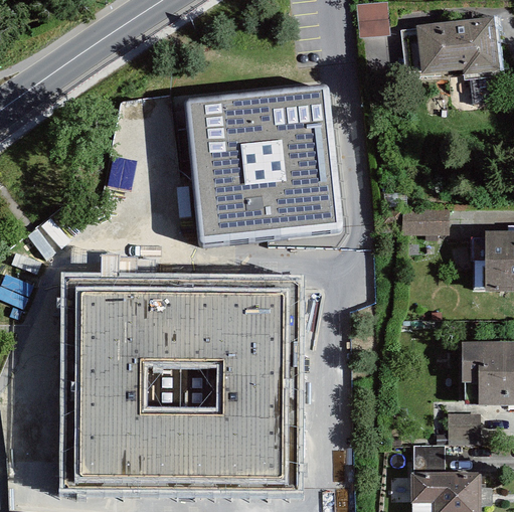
[(385,0),(356,3),(359,34),(388,32),(385,0)]
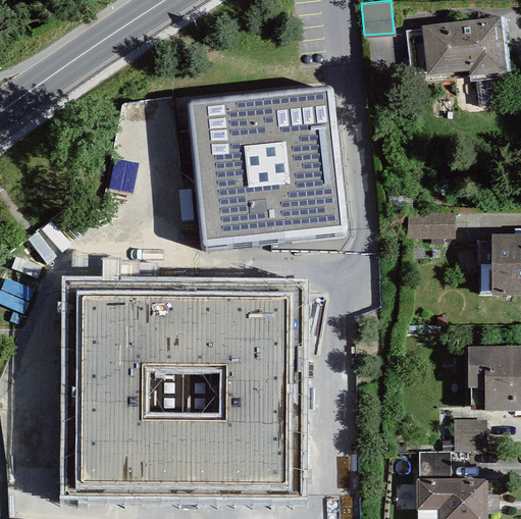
[(501,16),(421,24),(427,75),(470,70),(470,75),(507,71),(501,16)]
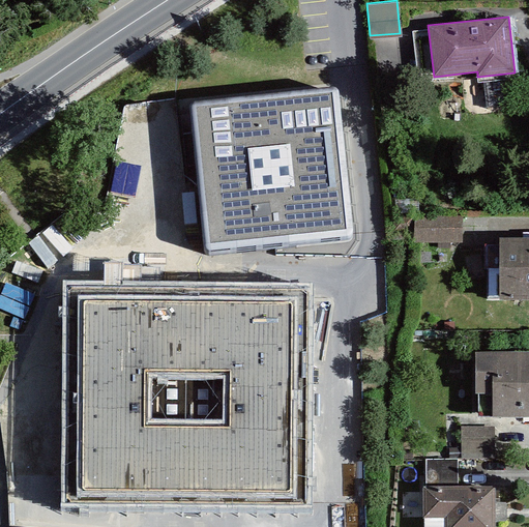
[(195,103),(189,105),(188,109),(202,246),(204,252),(208,253),(347,239),(351,238),(352,234),(341,119),(338,92),(334,89),(330,88),(195,103)]
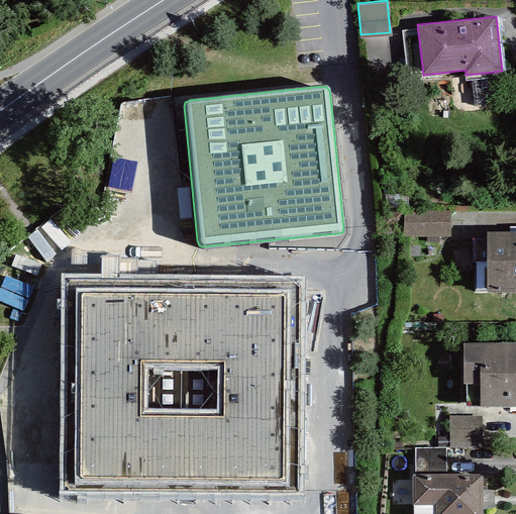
[(408,213),(408,236),(446,236),(446,213),(408,213)]
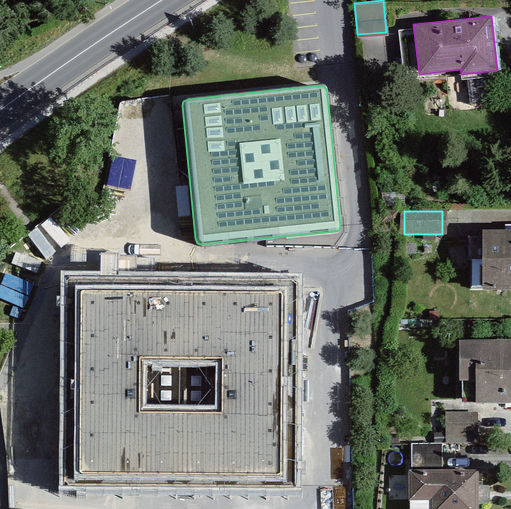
[(510,232),(484,232),(484,291),(510,290),(510,232)]
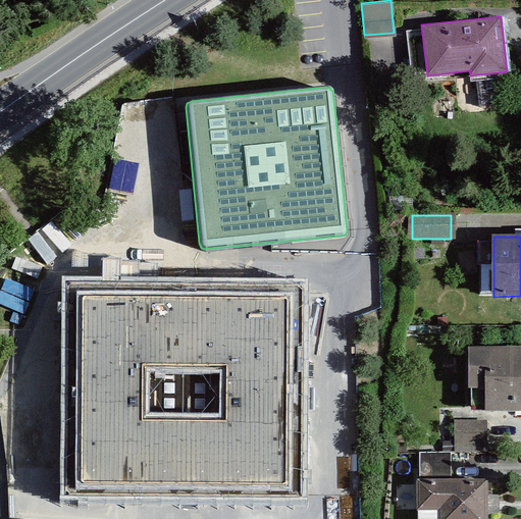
[(65,468),(65,495),(301,497),(302,352),(302,292),(303,289),(112,287),(66,287),(65,468)]
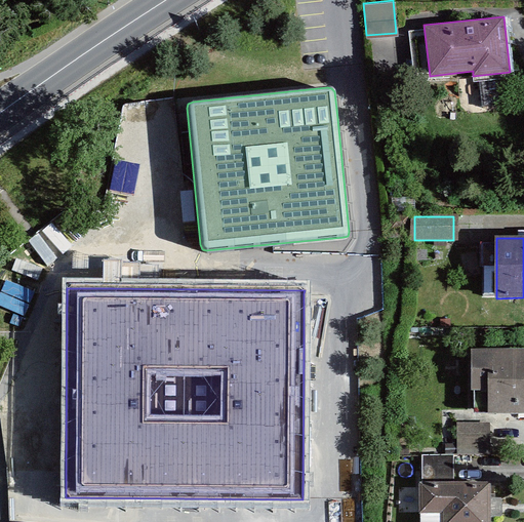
[(523,348),(471,348),(471,390),(487,390),(487,412),(523,412),(523,348)]
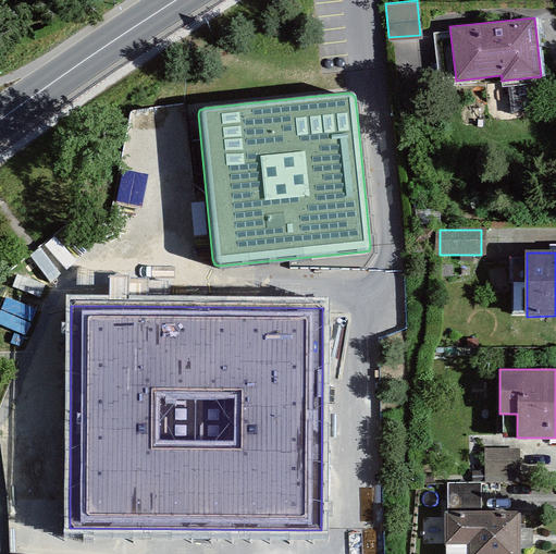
[(518,445),(483,445),(484,480),(519,480),(518,445)]
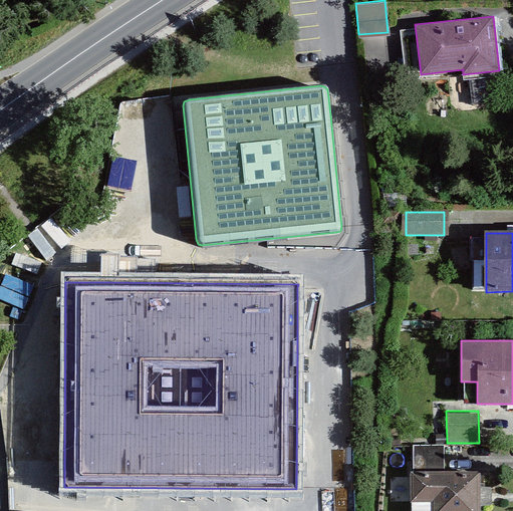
[(443,443),(412,443),(413,471),(409,471),(409,501),(431,501),(430,510),(480,510),(480,504),(490,504),(490,485),(480,485),(480,470),(443,471),(443,443)]
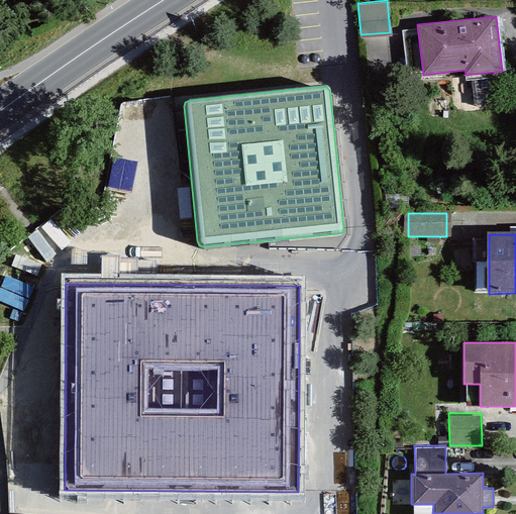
All buildings are outlined.
